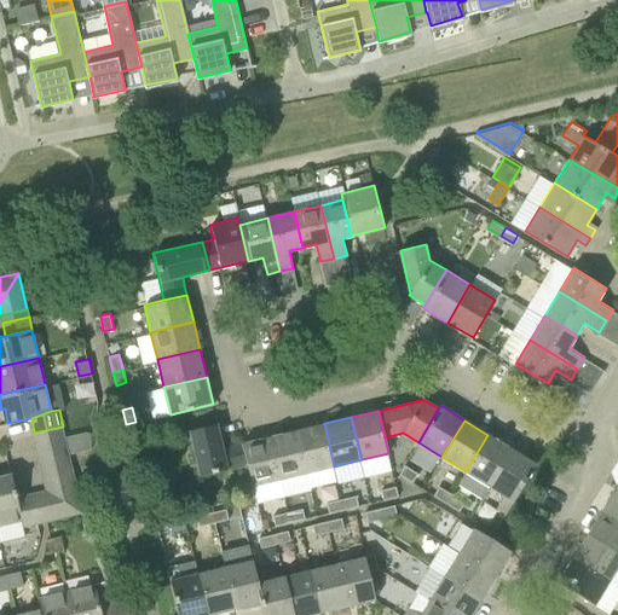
[(220,471),(247,465),(242,442),(223,447),(218,423),(189,429),(201,482),(223,477),(220,471)]
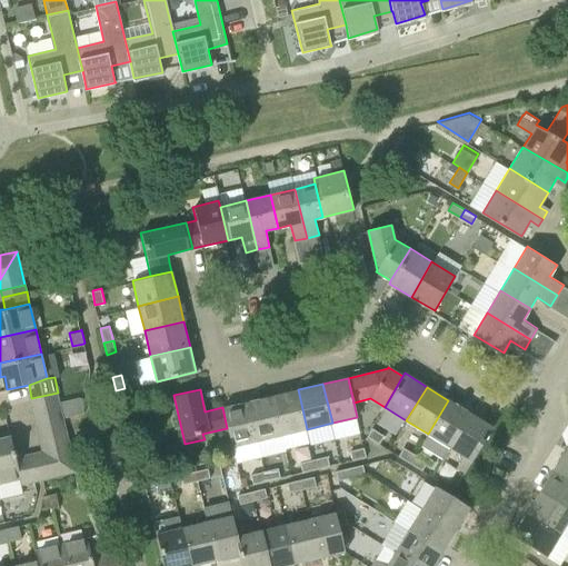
[(282,435),(307,429),(298,389),(272,396),(282,435)]
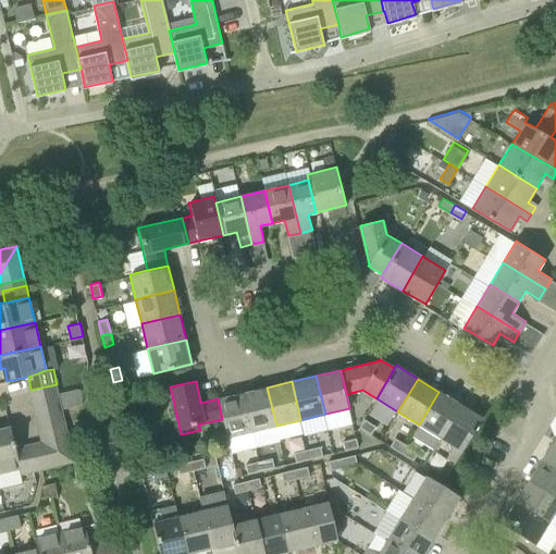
[(57,384),(31,390),(34,402),(60,396),(57,384)]
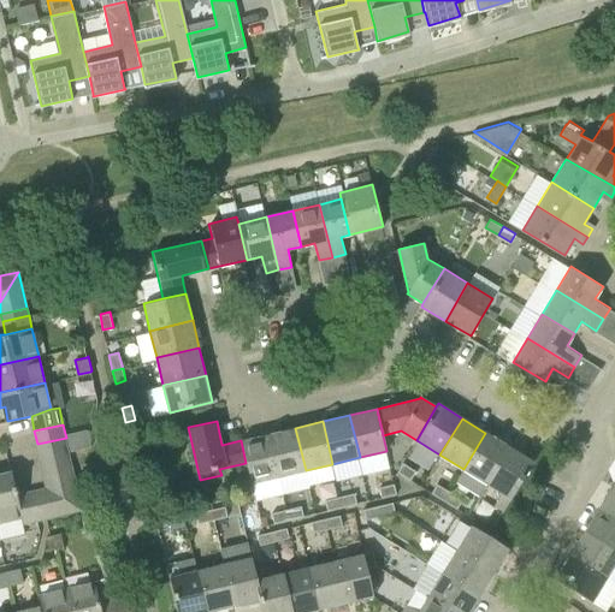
[(279,477),(306,470),(295,428),(268,434),(279,477)]
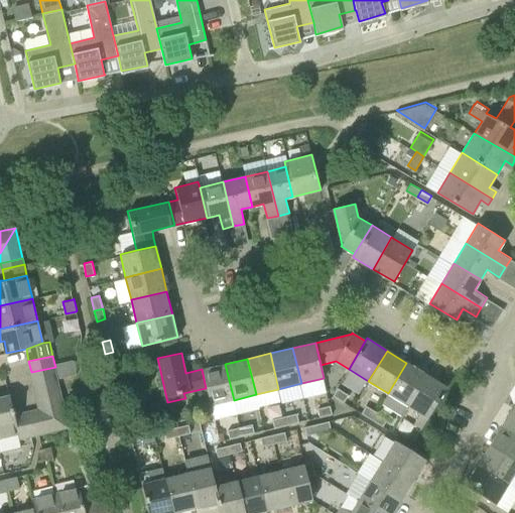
[(388,393),(406,405),(425,375),(406,363),(388,393)]
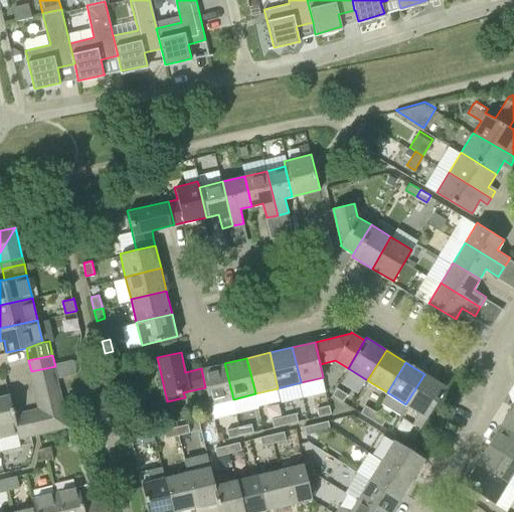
[(209,404),(233,399),(224,363),(201,368),(205,387),(209,404)]
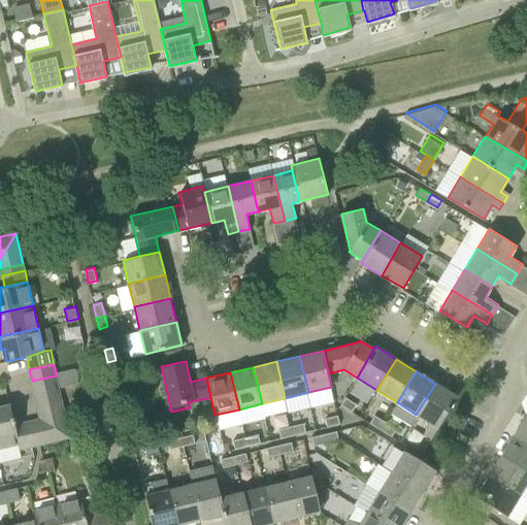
[(59,387),(57,375),(32,381),(35,392),(59,387)]
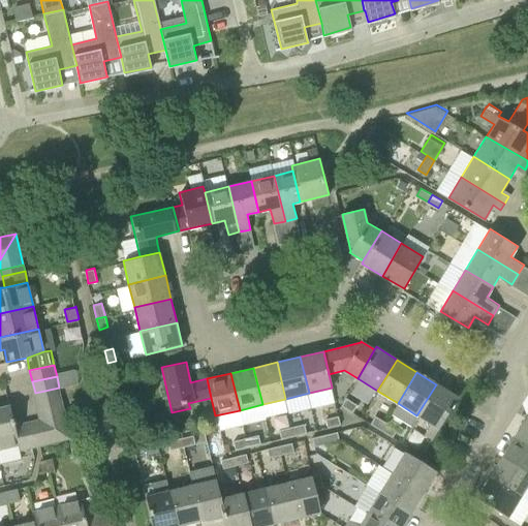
[(424,433),(432,439),(458,398),(436,384),(416,415),(430,424),(424,433)]
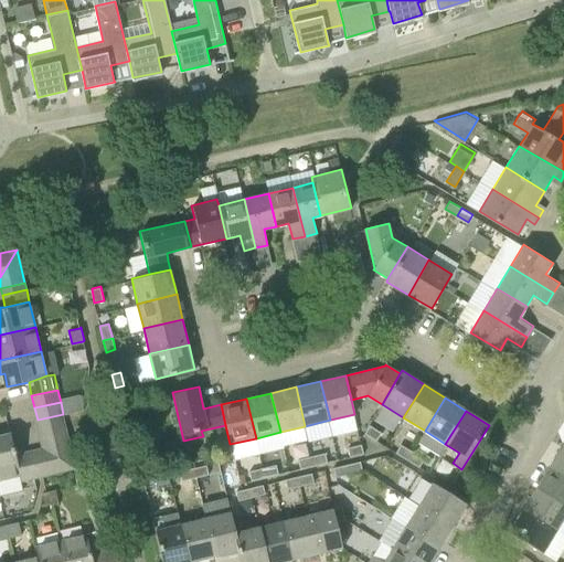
[(66,426),(63,414),(38,420),(40,432),(66,426)]
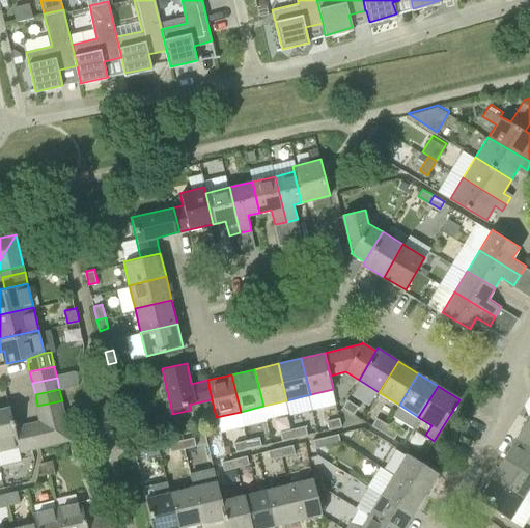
[(354,413),(359,406),(347,398),(342,407),(354,413)]
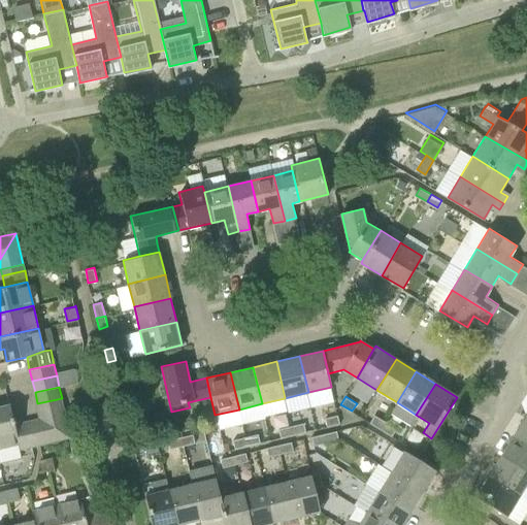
[(0,448),(19,444),(15,424),(9,399),(0,400),(0,448)]
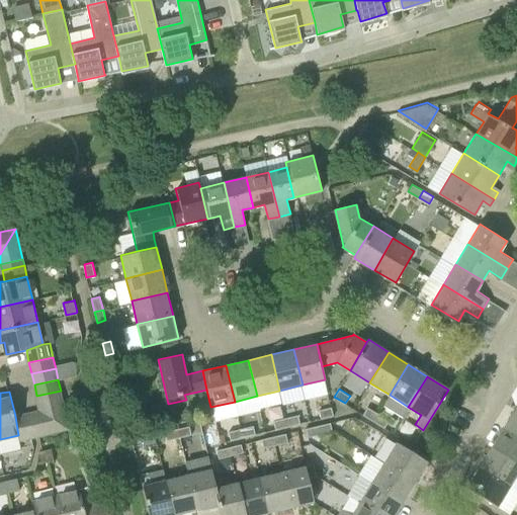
[(38,402),(39,411),(70,429),(63,397),(38,402)]
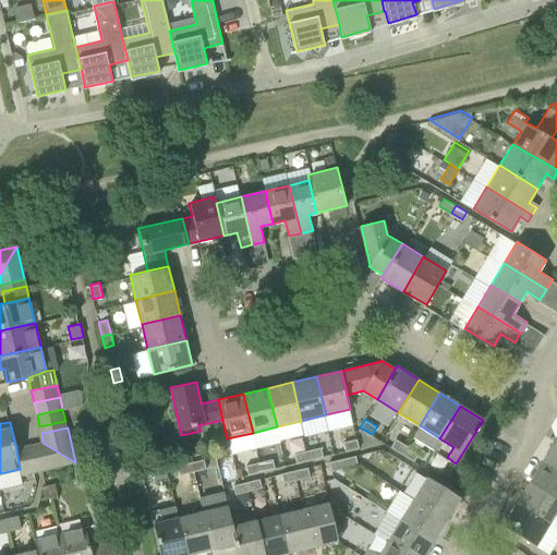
[(346,450),(360,447),(358,437),(343,442),(346,450)]
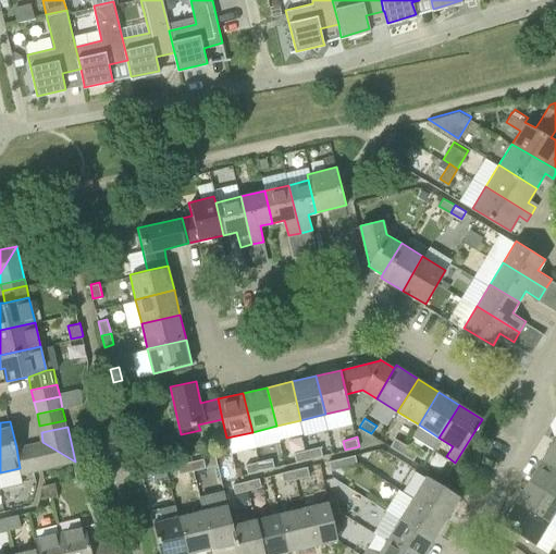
[(391,445),(403,452),(407,444),(395,438),(391,445)]
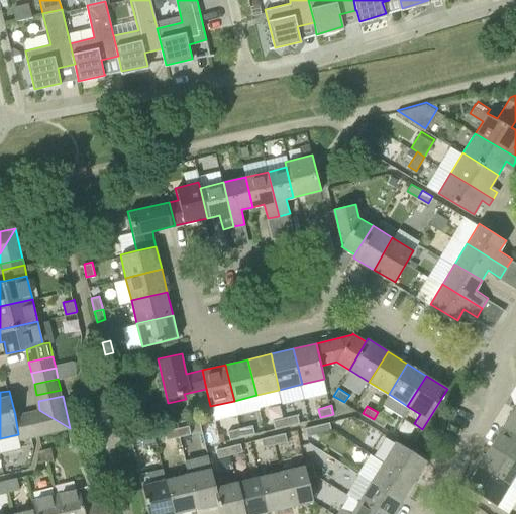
[(501,426),(515,434),(515,408),(513,407),(501,426)]
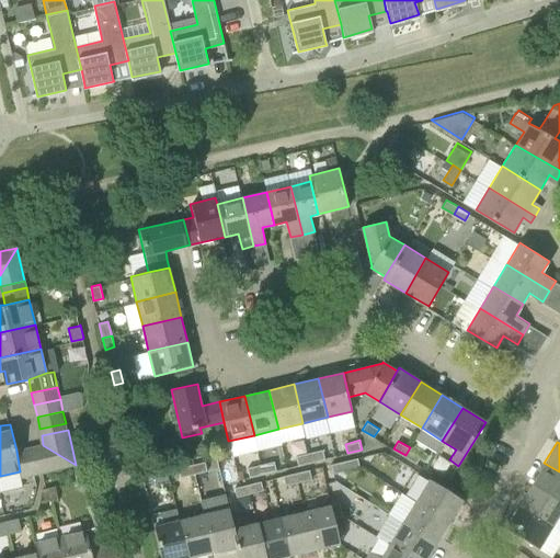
[(29,448),(36,474),(76,465),(43,445),(29,448)]
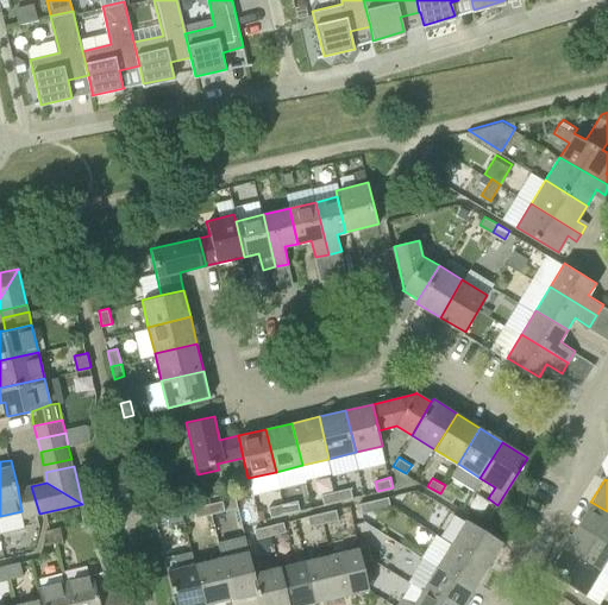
[(440,493),(452,502),(457,492),(445,485),(440,493)]
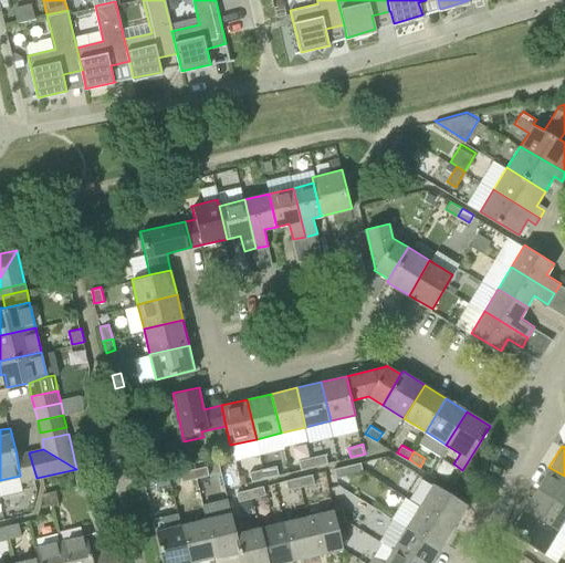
[(37,478),(29,452),(17,455),(20,476),(21,482),(37,478)]
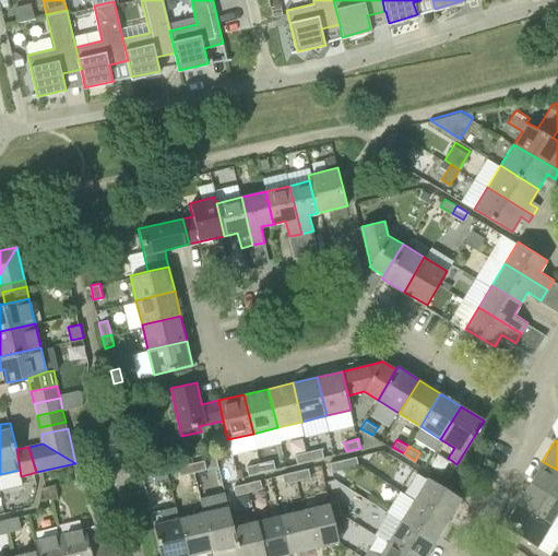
[(310,460),(324,457),(322,447),(308,450),(310,460)]
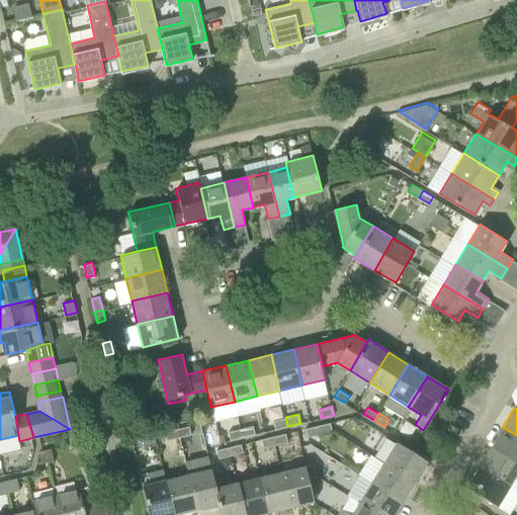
[(275,429),(287,426),(285,417),(273,420),(275,429)]
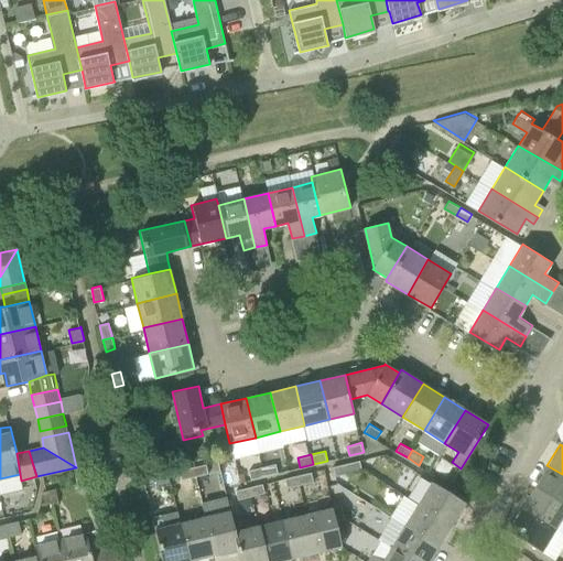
[(348,472),(361,468),(359,460),(346,463),(348,472)]
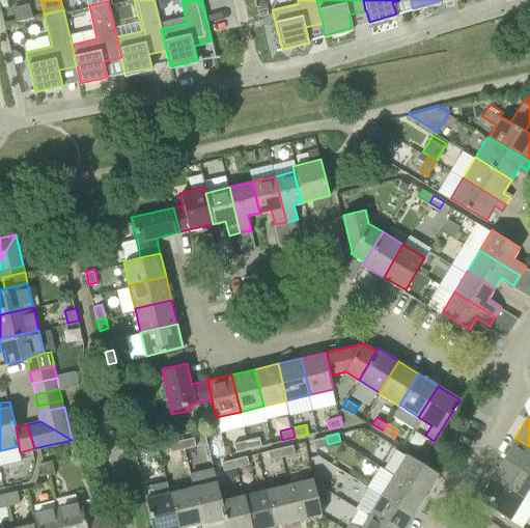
[(184,448),(196,445),(194,436),(182,439),(184,448)]
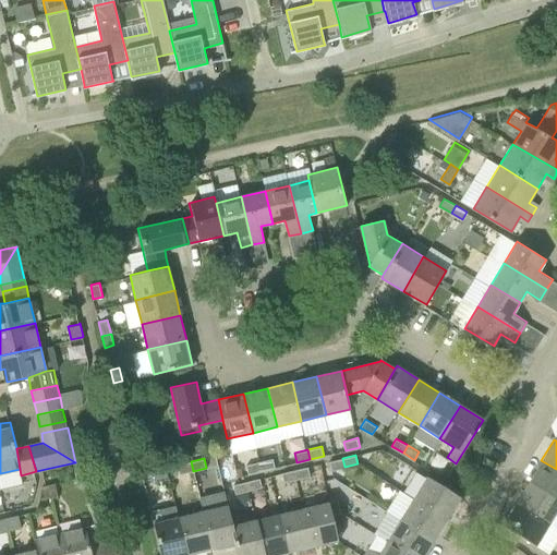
[(262,470),(275,467),(273,458),(259,461),(262,470)]
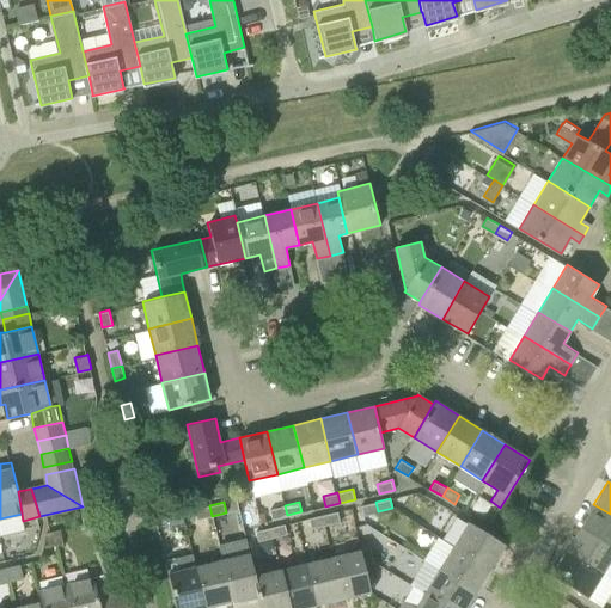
[(364,515),(378,511),(376,502),(361,505),(364,515)]
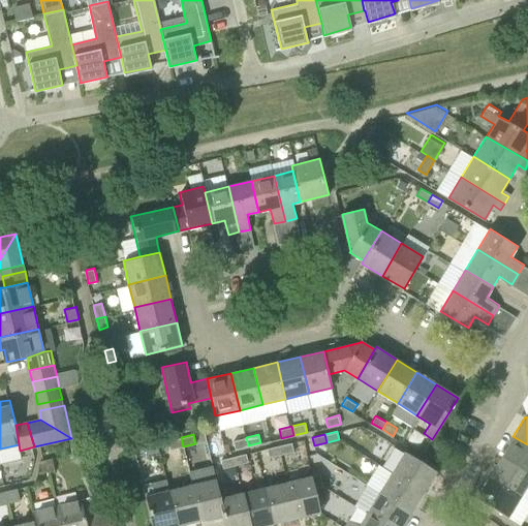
[(500,457),(527,472),(527,444),(513,436),(500,457)]
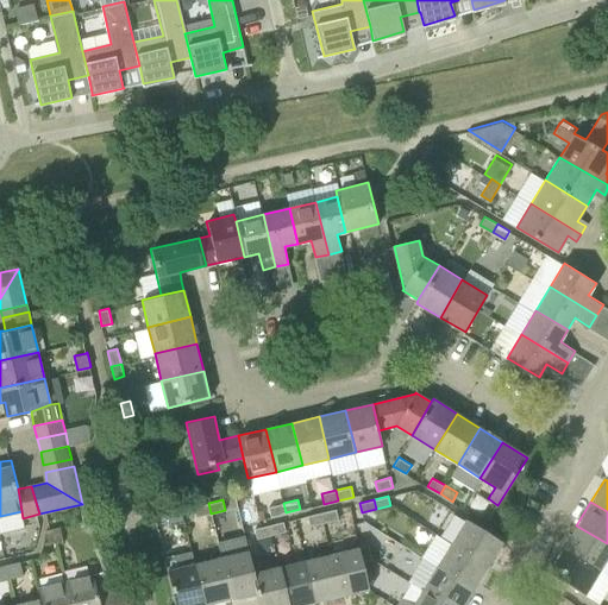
[(196,517),(211,514),(208,503),(194,506),(196,517)]
